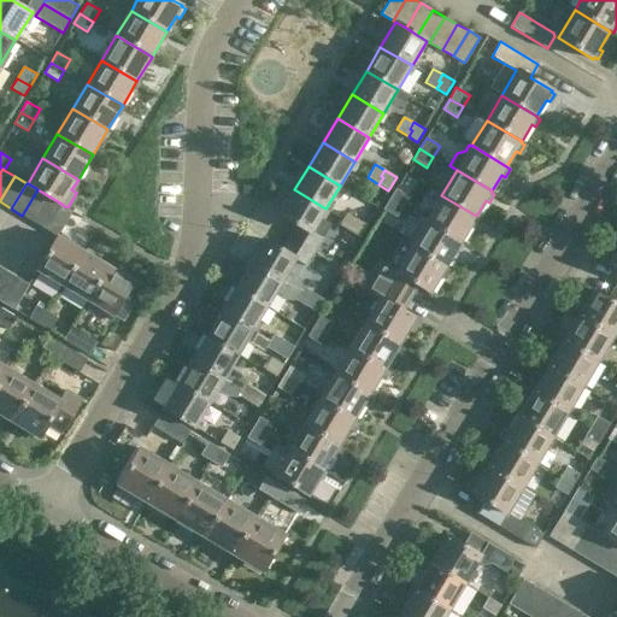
[(389,200),(403,207),(409,197),(395,188),(389,200)]
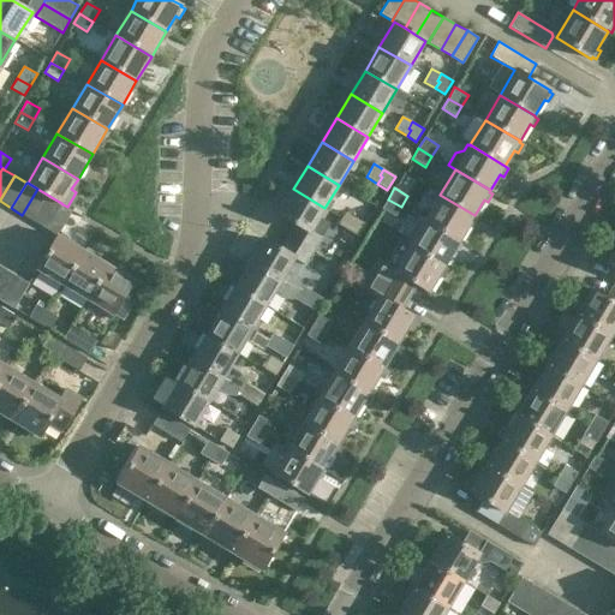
[(37,189),(22,215),(35,222),(49,196),(37,189)]
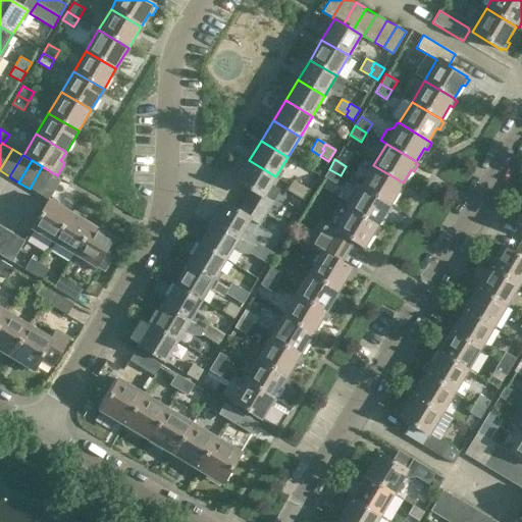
[(243,200),(266,214),(273,202),(264,196),(275,176),(249,160),(237,181),(250,190),(243,200)]
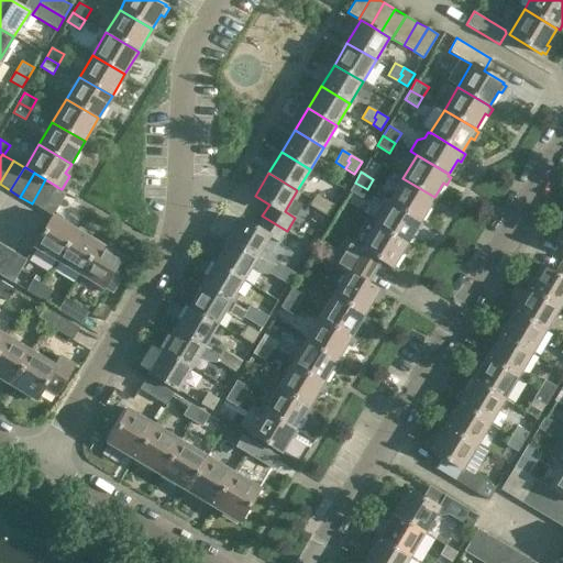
[(388,201),(423,222),(424,221),(421,219),(429,206),(432,208),(437,200),(434,198),(434,197),(403,178),(388,201)]
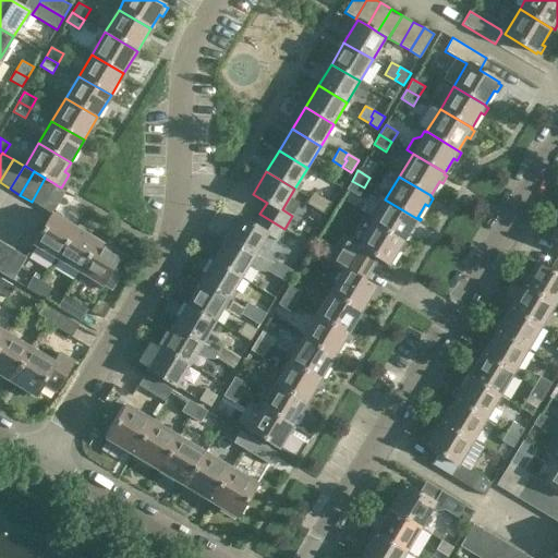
[(45,178),(32,202),(41,208),(56,184),(45,178)]
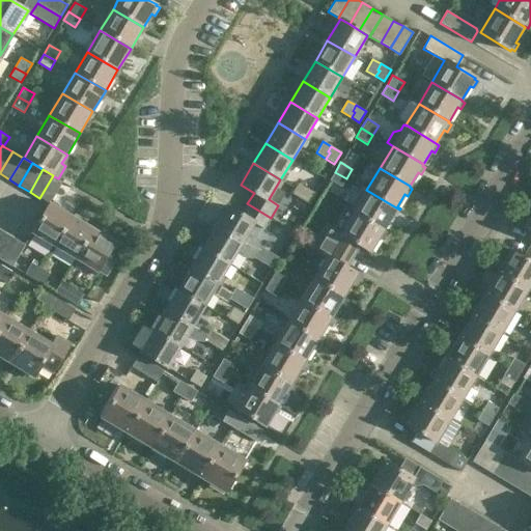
[(346,178),(335,172),(330,180),(341,187),(346,178)]
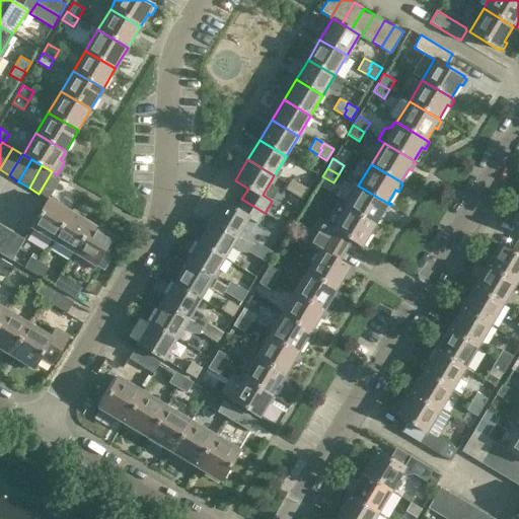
[(52,171),(39,194),(48,199),(48,198),(61,176),(57,174),(53,172),(52,171)]
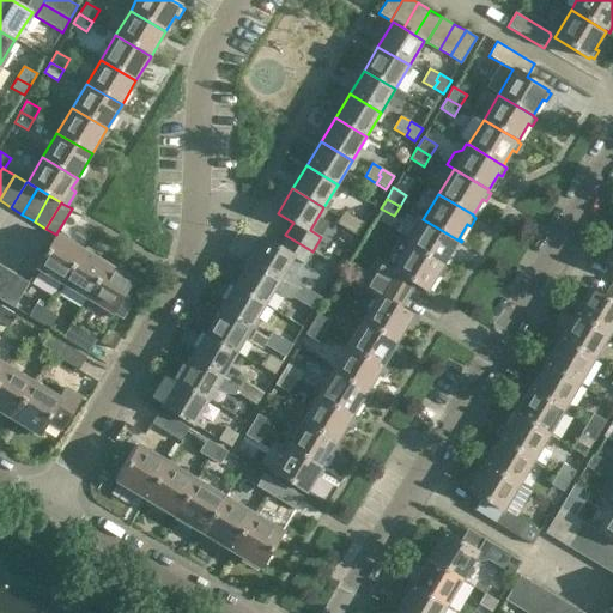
[(337,224),(349,231),(352,224),(350,223),(353,217),(344,211),(337,224)]
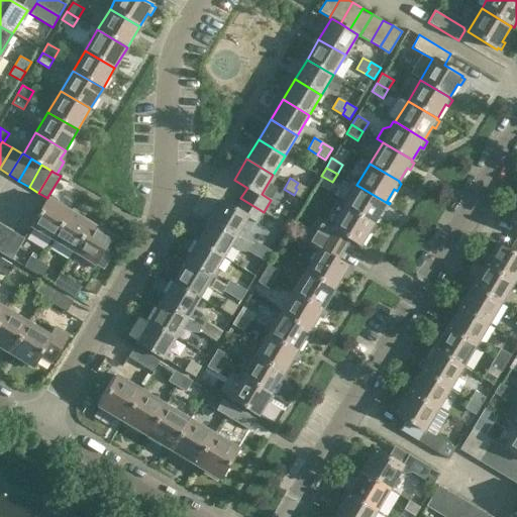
[(302,199),(308,188),(298,183),(295,188),(297,189),(294,195),(302,199)]
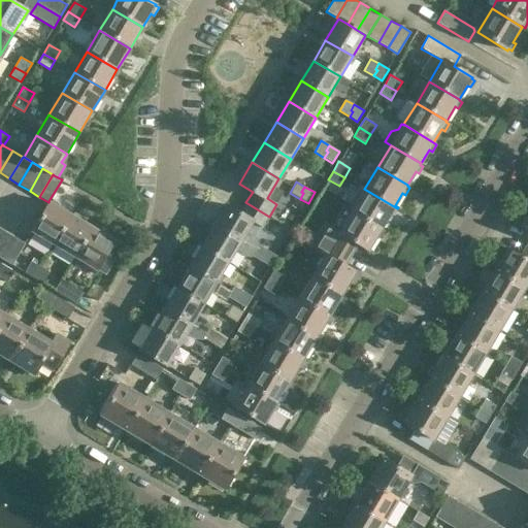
[(397,208),(364,189),(352,210),(382,228),(390,215),(393,217),(397,208)]
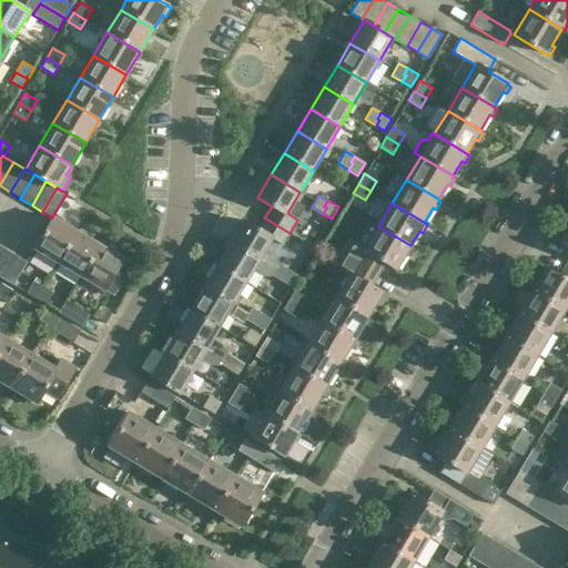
[(52,216),(52,217),(33,249),(57,263),(77,230),(52,216)]
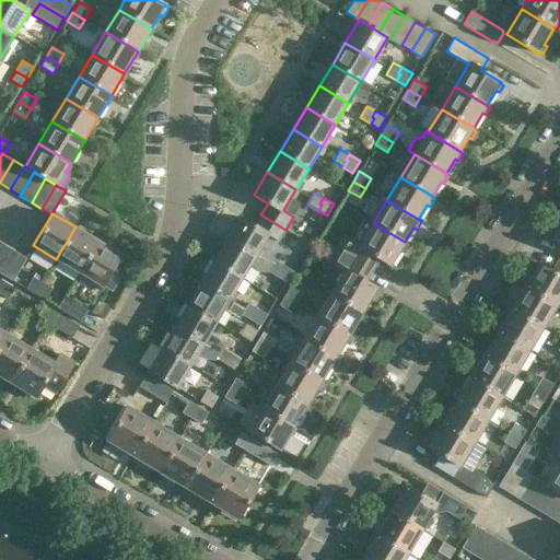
[(273,259),(276,260),(270,252),(261,246),(267,235),(278,242),(286,230),(260,214),(254,225),(240,217),(226,240),(270,266),(273,259)]
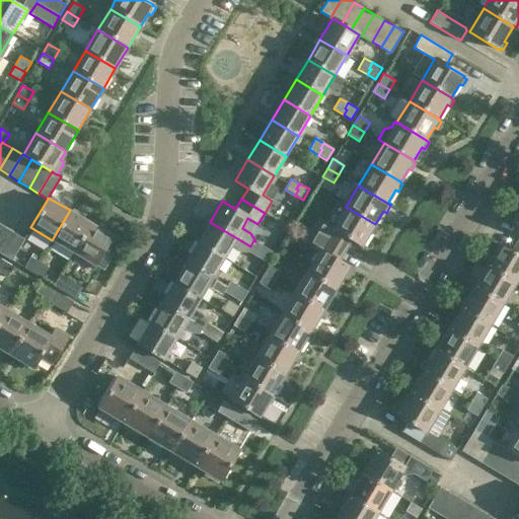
[(337,202),(324,222),(317,218),(310,230),(346,251),(353,240),(362,246),(369,234),(372,236),(378,227),(374,225),(375,224),(346,207),(337,202)]
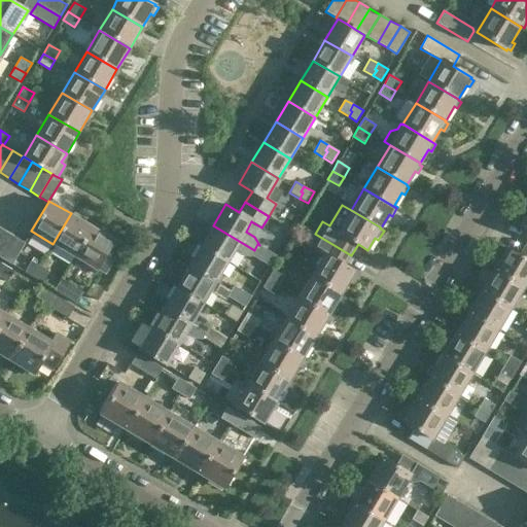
[(71,213),(53,244),(74,256),(92,226),(71,213)]
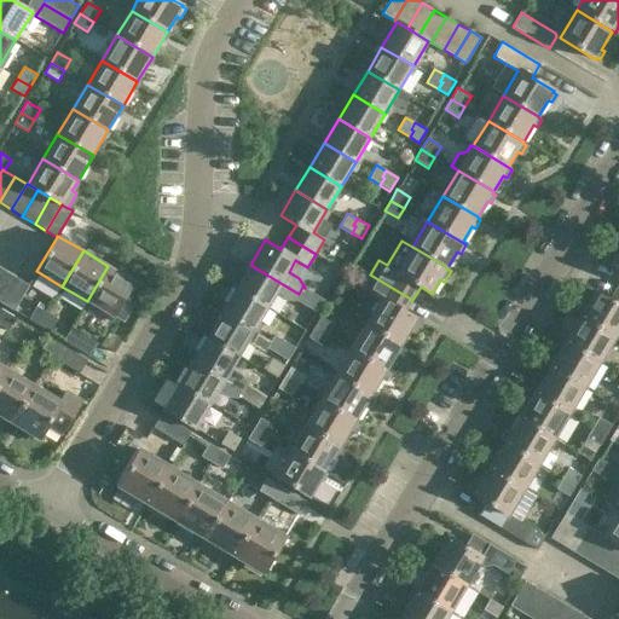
[(618,252),(615,258),(612,255),(607,264),(618,270),(618,283),(618,287),(618,252)]
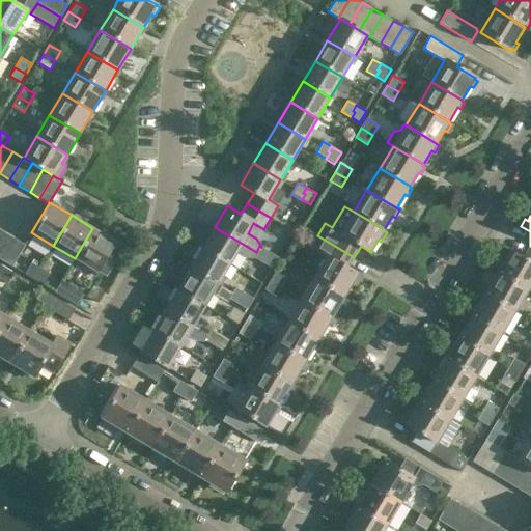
[(253,258),(254,258),(263,263),(266,257),(264,256),(268,251),(260,247),(261,247),(259,246),(256,252),(215,227),(202,248),(229,264),(235,253),(245,258),(253,258)]
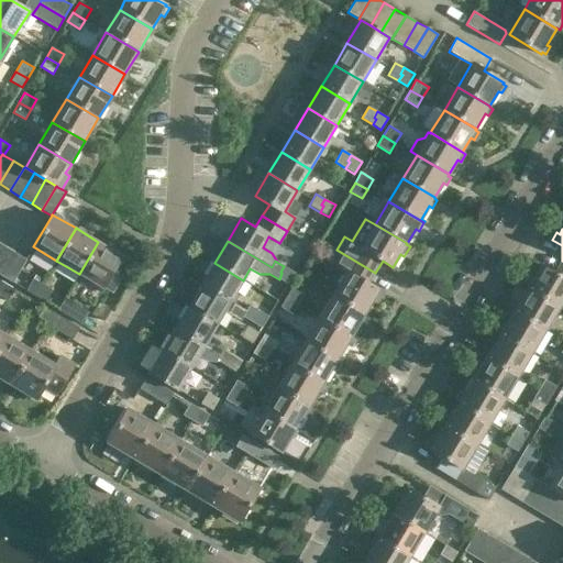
[(98,242),(79,274),(103,289),(123,256),(98,242)]
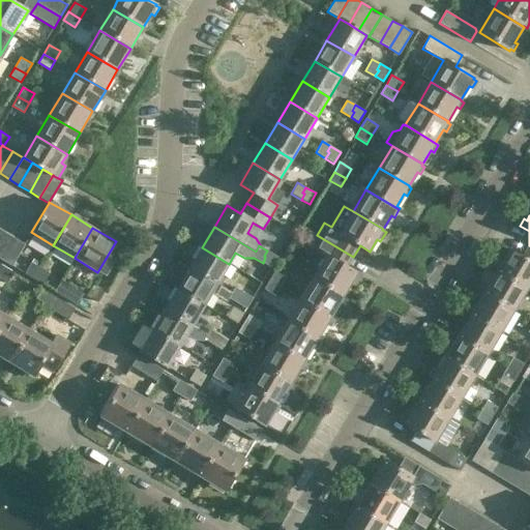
[(4,232),(0,237),(0,259),(1,260),(13,237),(4,232)]
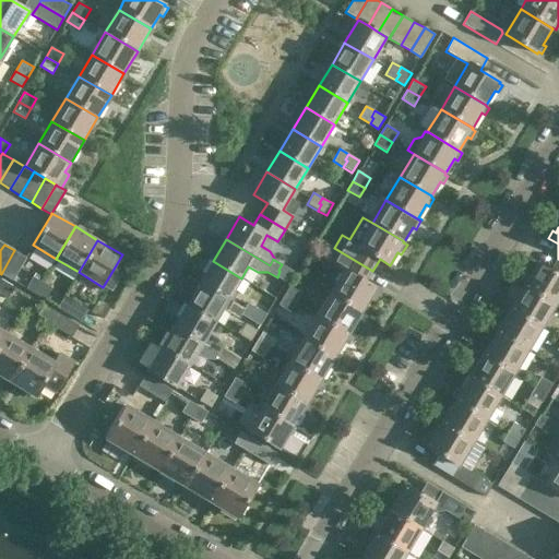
[(332,269),(342,274),(330,293),(361,311),(369,298),(373,300),(379,290),(366,282),(372,271),(334,248),(326,260),(334,264),(332,269)]
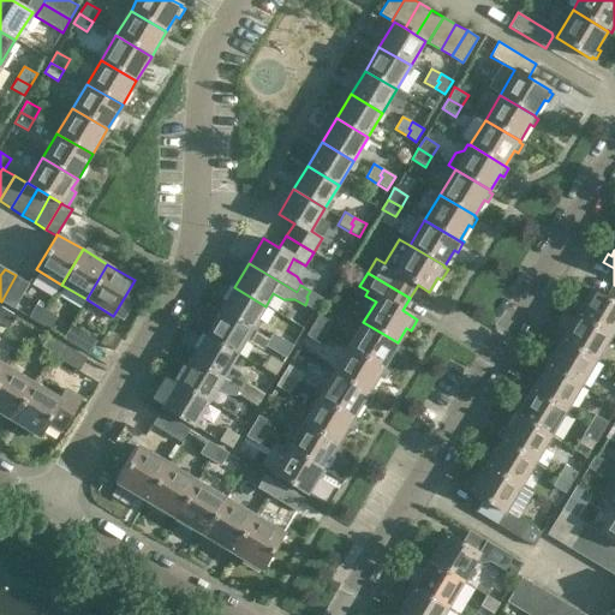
[(13,309),(28,282),(16,275),(1,302),(13,309)]
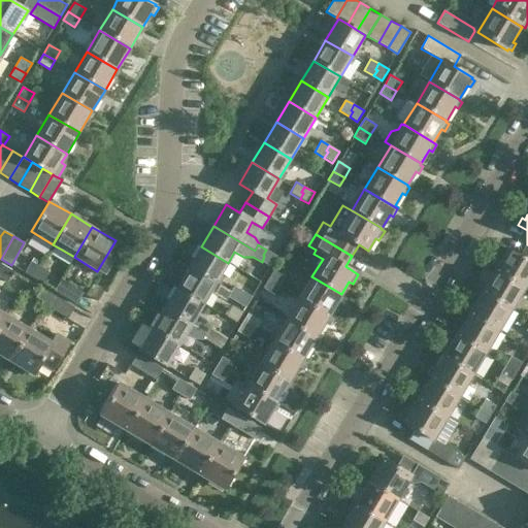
[(495,270),(525,288),(527,282),(527,244),(520,256),(508,249),(499,263),(496,261),(493,267),(496,269),(495,270)]
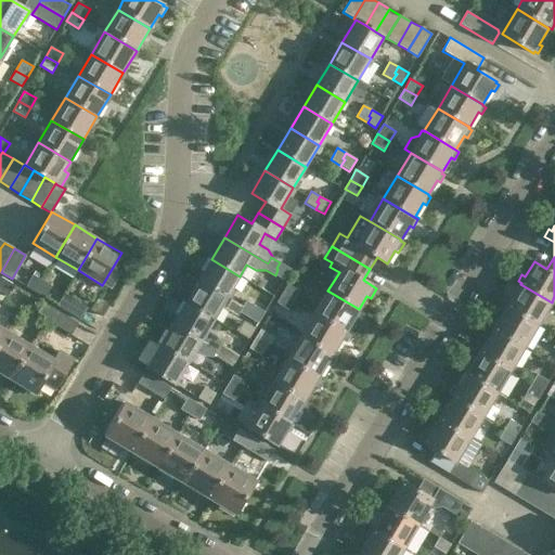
[(198,281),(227,297),(240,276),(211,259),(198,281)]
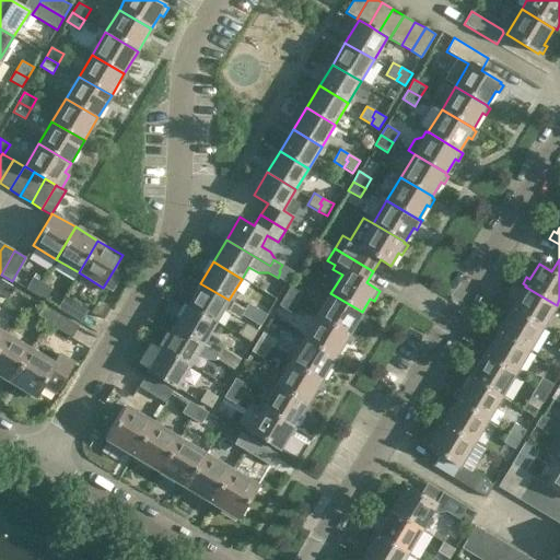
[(286,282),(293,271),(282,265),(279,270),(280,271),(278,278),(286,282)]
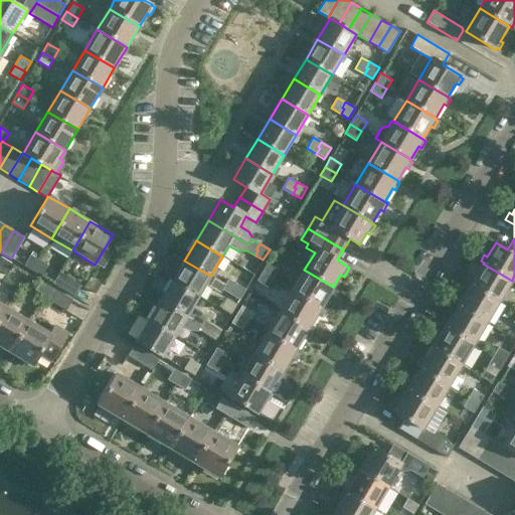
[(32,271),(38,260),(30,254),(24,266),(32,271)]
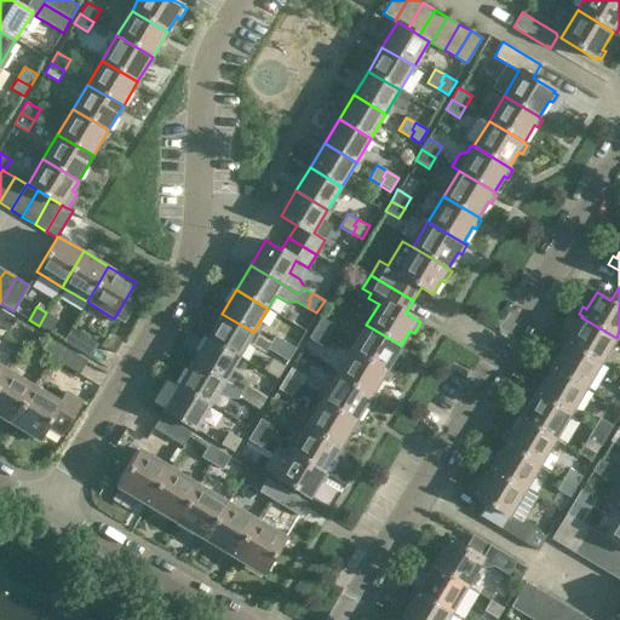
[(5,313),(0,320),(0,326),(9,332),(16,319),(5,313)]
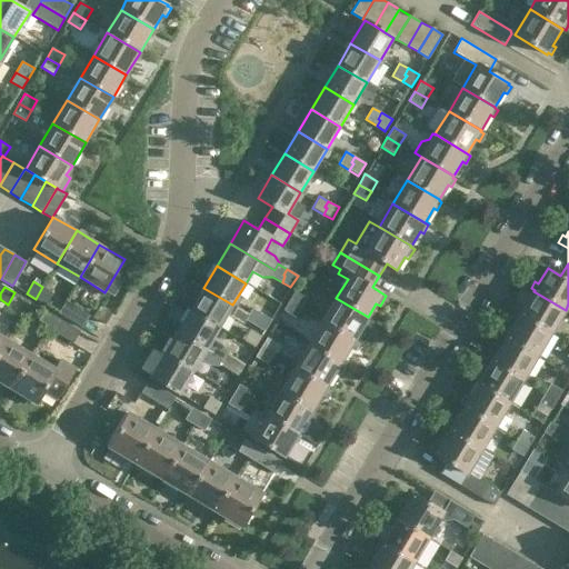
[(42,287),(36,299),(46,306),(53,293),(42,287)]
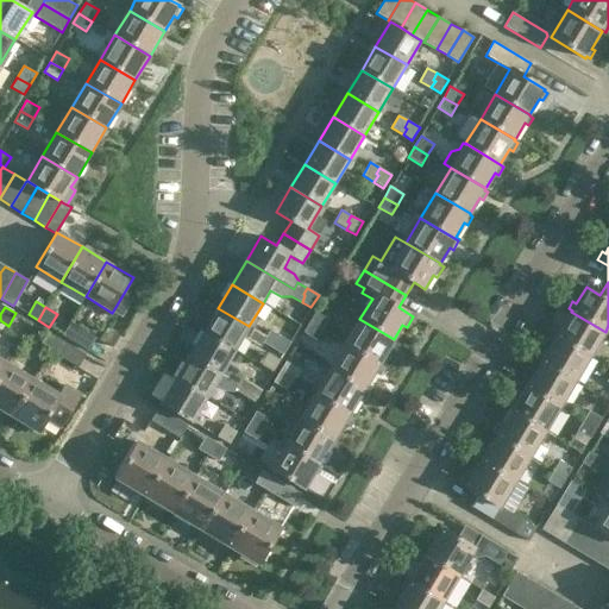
[(203,332),(234,350),(249,326),(218,308),(203,332)]
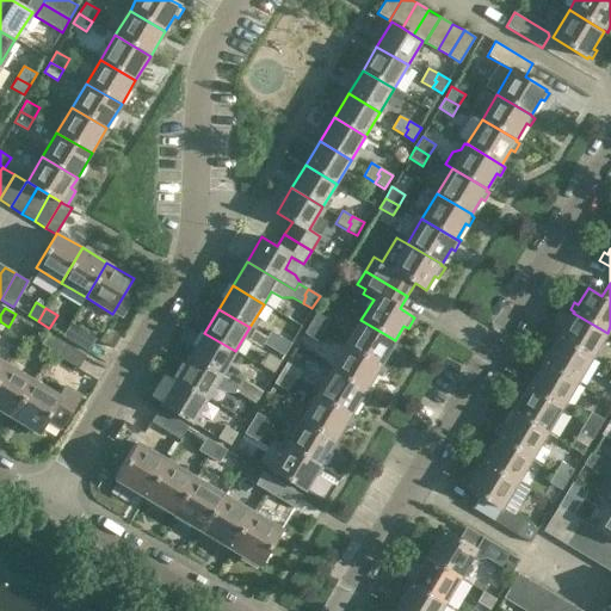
[(309,322),(323,331),(329,320),(315,313),(309,322)]
